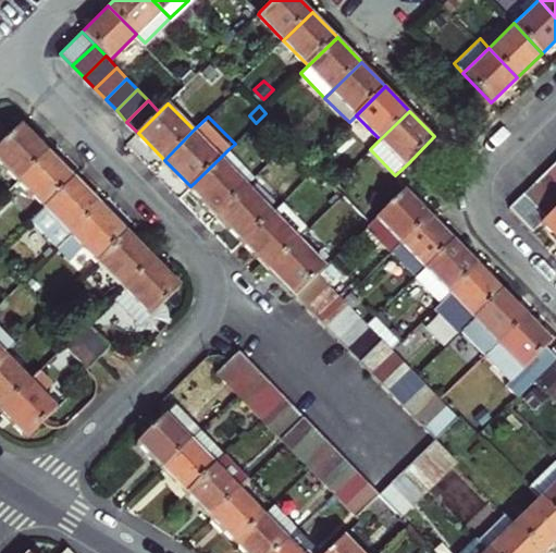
[(0,142),(11,131),(0,119),(0,142)]
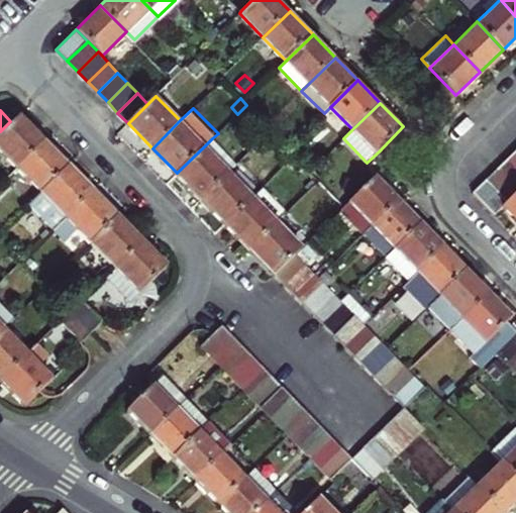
[(10,121),(0,131),(0,145),(19,166),(45,139),(19,113),(10,121)]
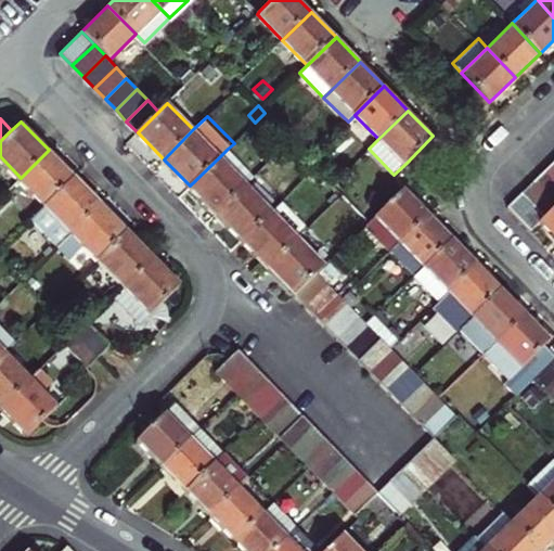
[(254,176),(228,149),(219,157),(245,184),(254,176)]
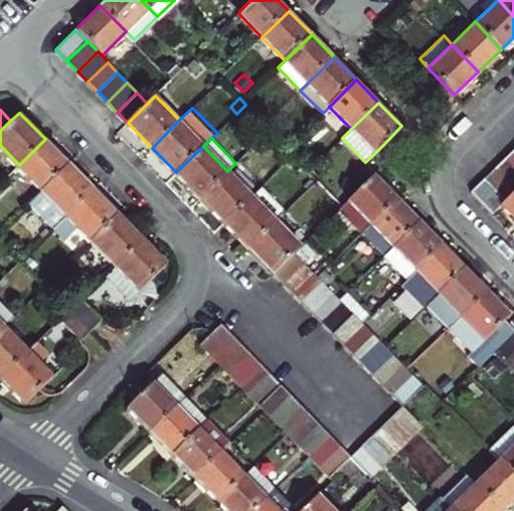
[(69,164),(45,139),(19,165),(43,189),(69,164)]
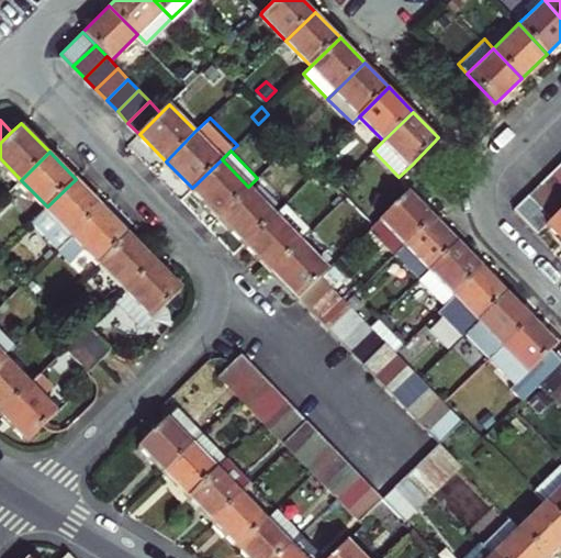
[(219,215),(248,187),(222,159),(192,188),(219,215)]
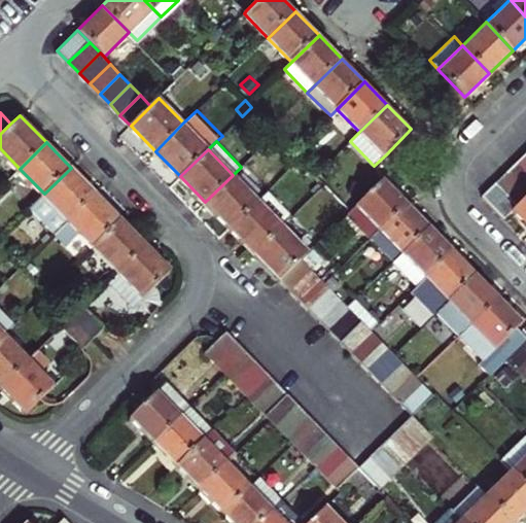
[(525,169),(518,161),(507,172),(525,190),(525,169)]
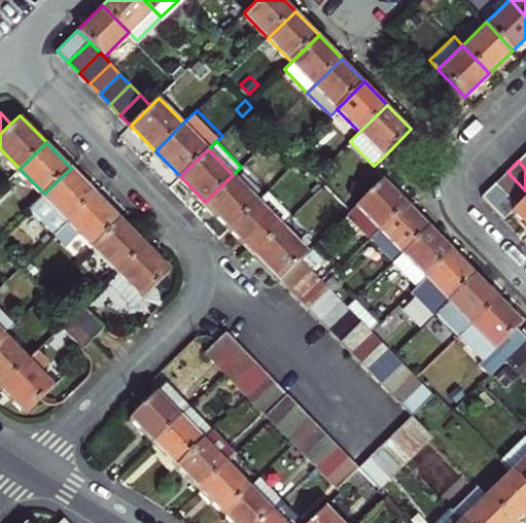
[(35,203),(60,229),(97,194),(71,168),(44,194),(35,203)]
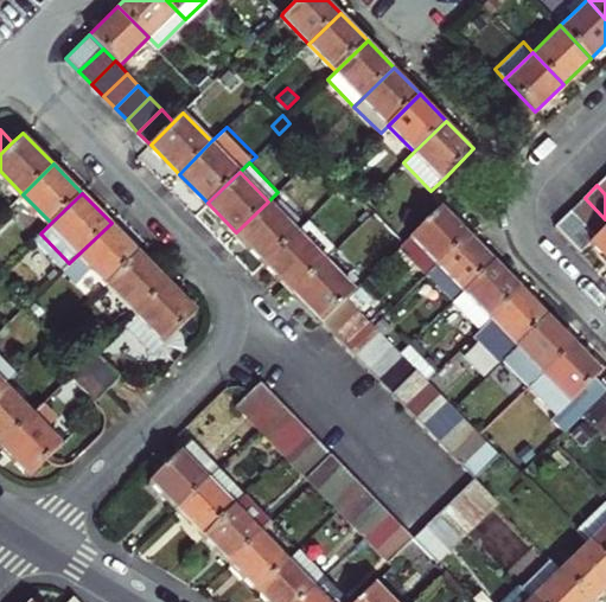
[(597,235),(605,224),(605,219),(585,198),(573,210),(597,235)]
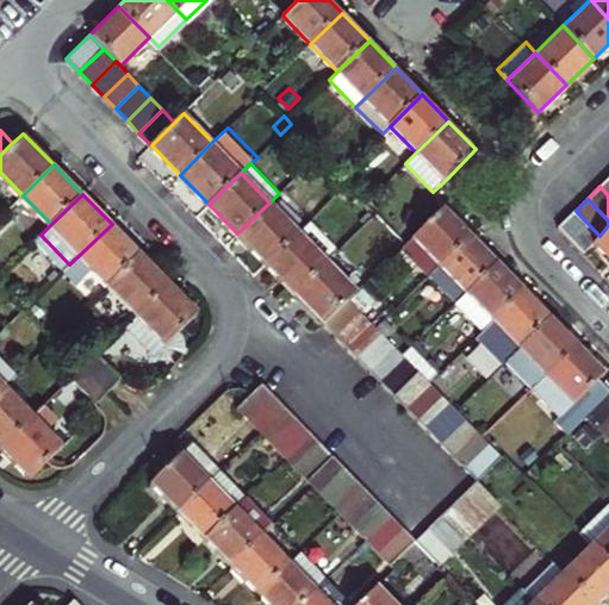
[(266,263),(298,232),(269,203),(237,234),(266,263)]
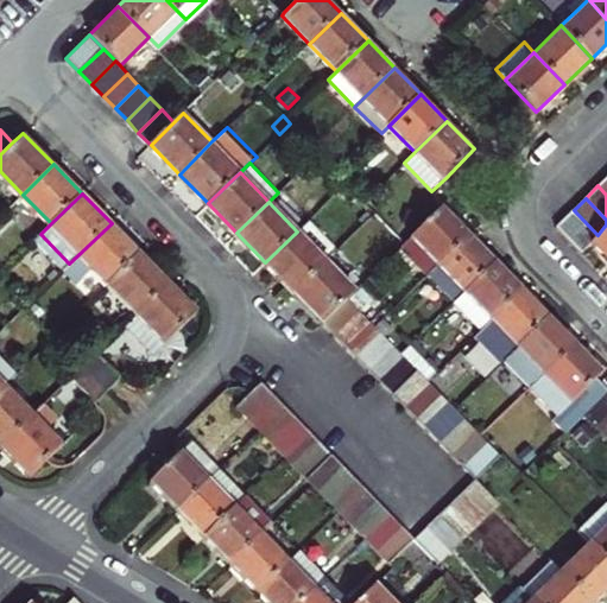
[(410,237),(436,265),(468,234),(442,208),(410,237)]
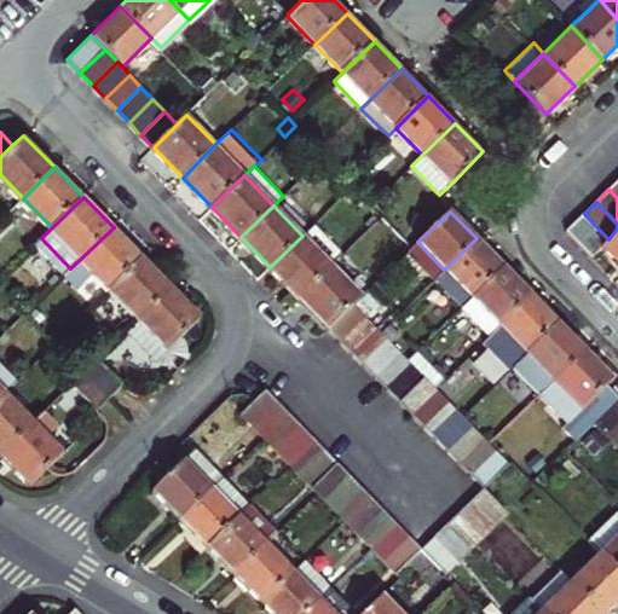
[(575,224),(598,249),(602,245),(617,261),(617,229),(608,239),(584,214),(575,224)]
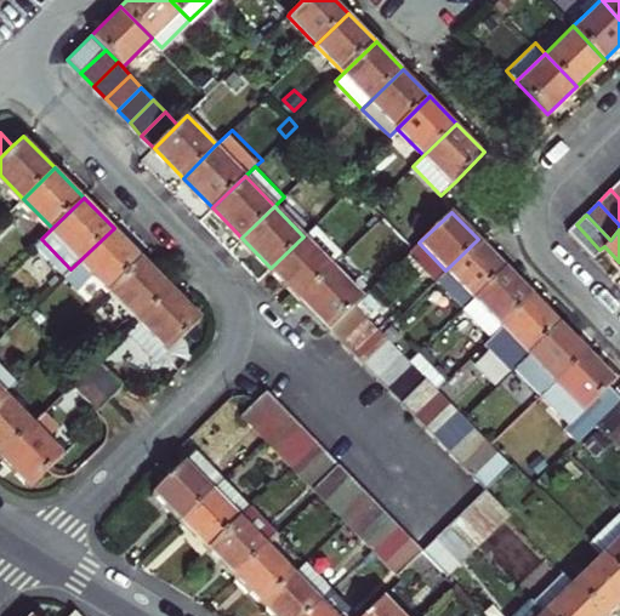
[(333,266),(343,256),(313,226),(303,237),(271,268),(300,297),(333,266)]
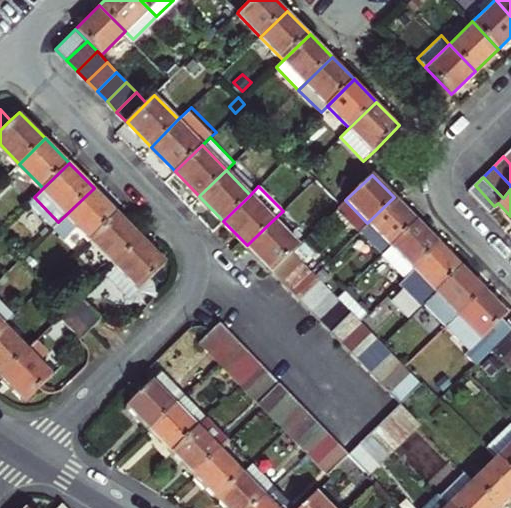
[(118,212),(94,188),(58,222),(70,234),(79,224),(92,238),(118,212)]
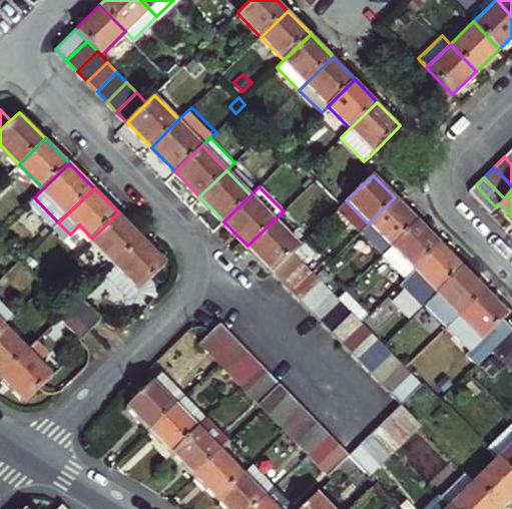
[(375,262),(417,220),(395,197),(368,223),(360,231),(353,238),(375,262)]
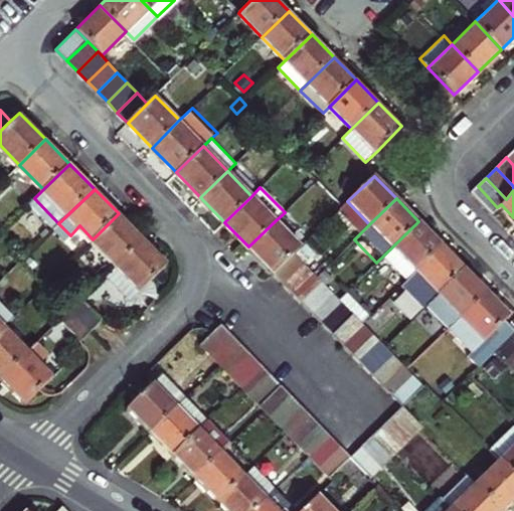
[(344,204),(339,209),(361,232),(369,224),(347,201),(344,204)]
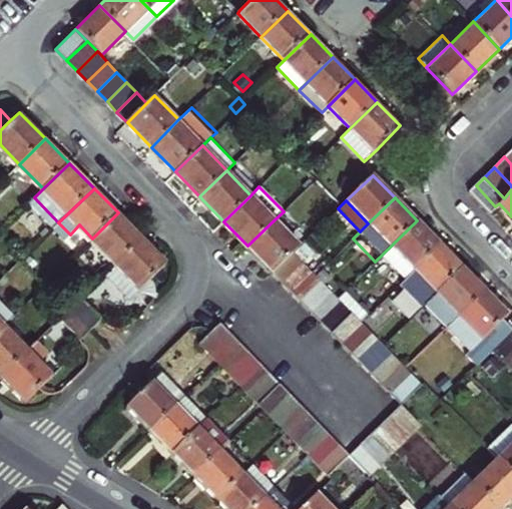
[(142,236),(118,212),(92,238),(116,263),(142,236)]
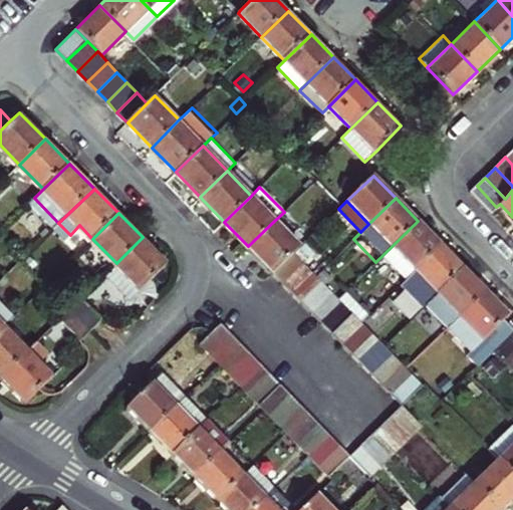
[(273,272),(294,252),(300,246),(275,220),(248,246),(273,272)]
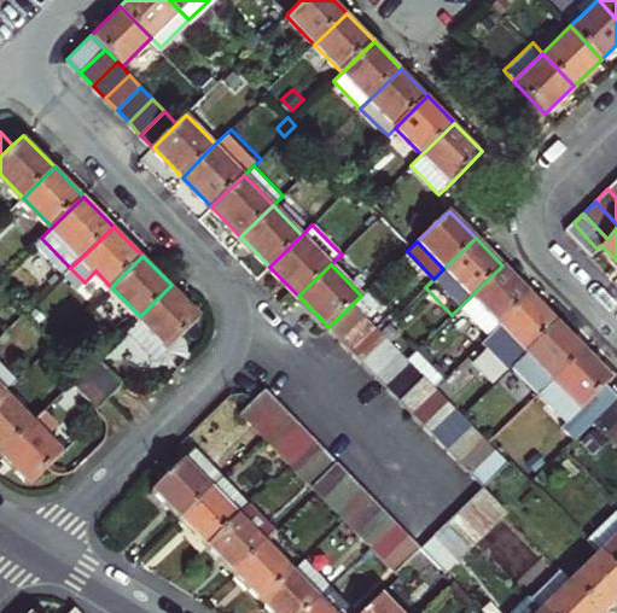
[(502,266),(452,315),(479,343),(530,293),(502,266)]
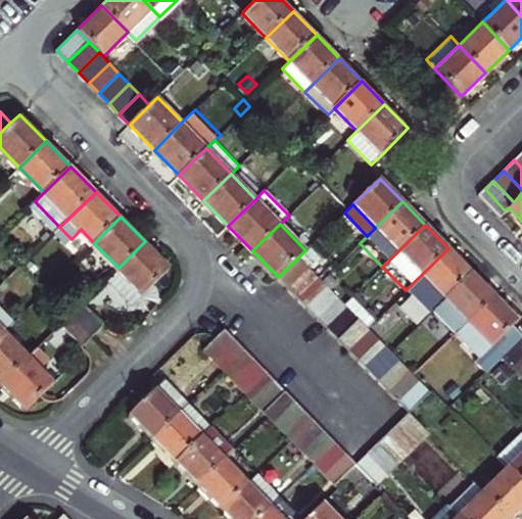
[(171,267),(145,241),(119,268),(111,275),(136,300),(138,302),(141,303),(144,303),(146,302),(148,301),(152,311),(159,304),(161,300),(161,298),(161,294),(161,292),(160,289),(154,283),(171,267)]
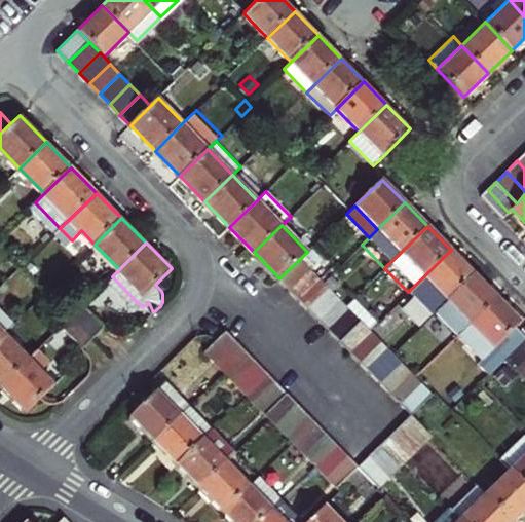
[(474,272),(451,250),(408,292),(430,315),(447,299),(474,272)]
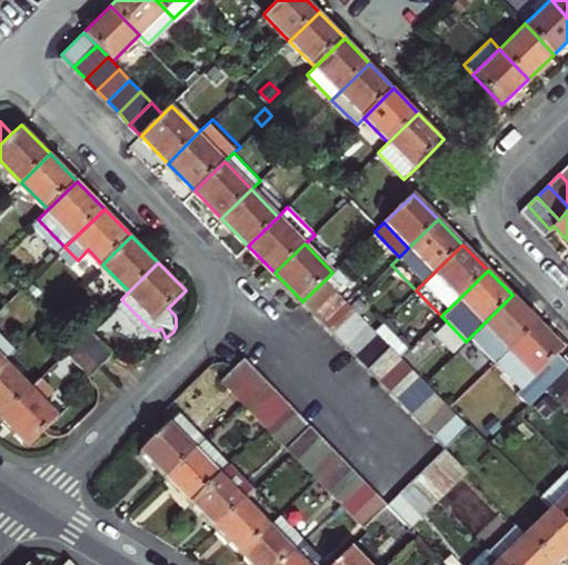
[(302,301),(314,314),(337,290),(326,279),(302,301)]
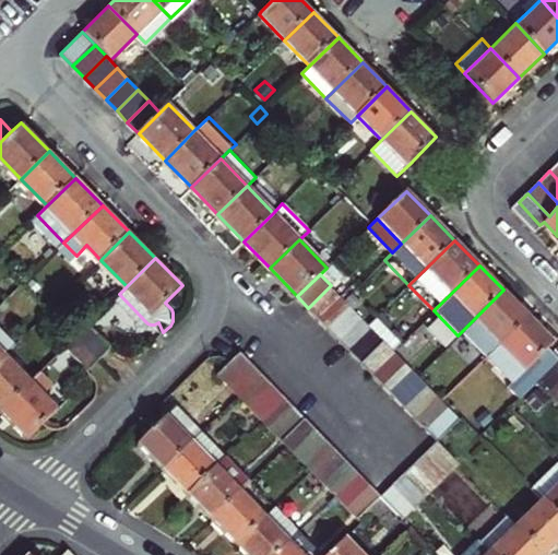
[(331,285),(308,308),(319,318),(342,296),(331,285)]
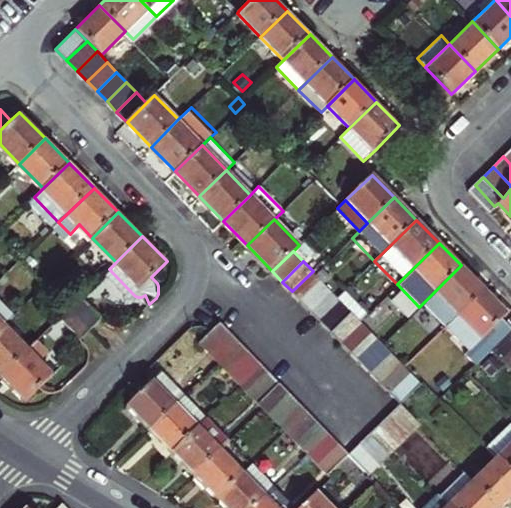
[(457,313),(483,287),(461,265),(435,291),(457,313)]
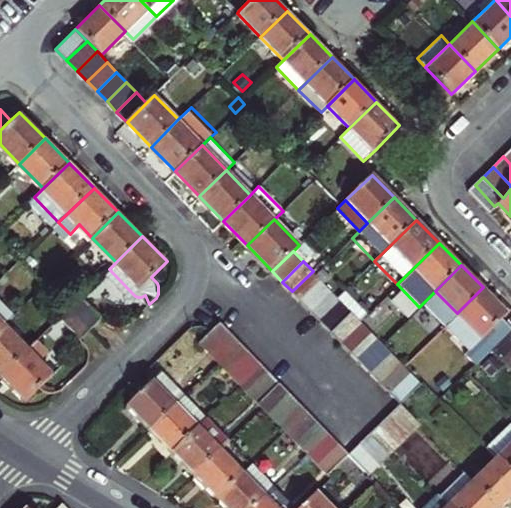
[(292,291),(302,301),(322,281),(315,273),(313,271),(292,291)]
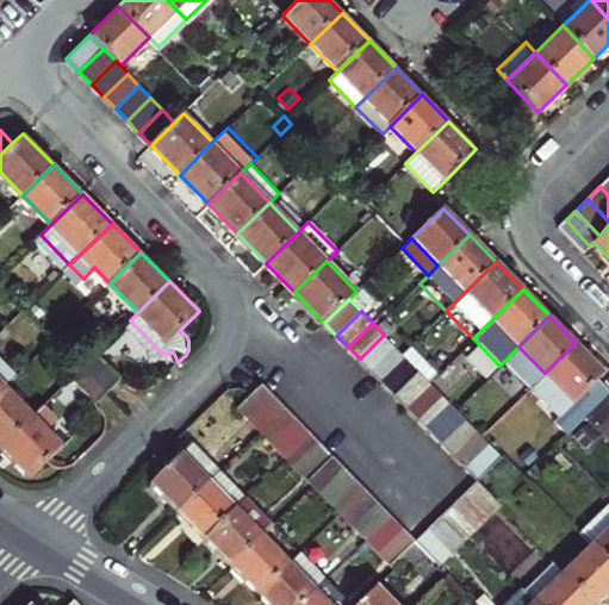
[(372,372),(396,347),(384,335),(360,359),(372,372)]
